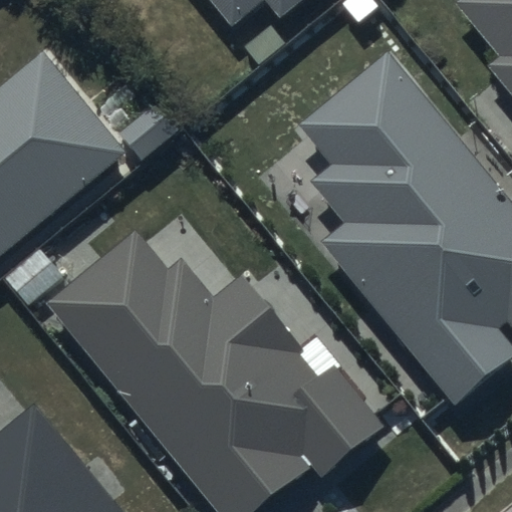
[(208,0),(231,29),(263,2),(275,17),(296,0),(208,0)]
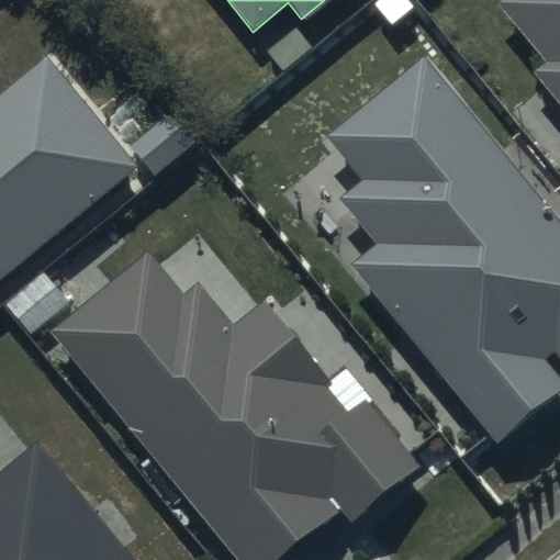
[(500,0),(496,3),(544,59),(532,70),(559,103),(559,0),(500,0)]
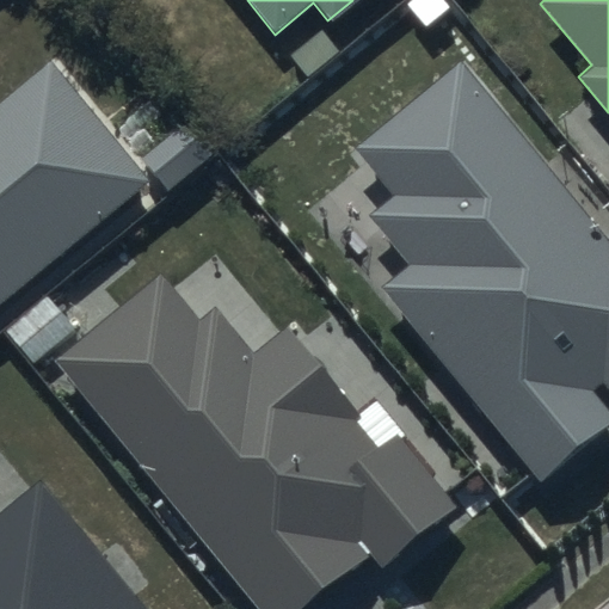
[(608,243),(461,60),(354,146),(392,195),(365,215),(407,266),(382,285),(539,480),(608,423),(608,408),(594,389),(604,381),(608,386),(608,243)]
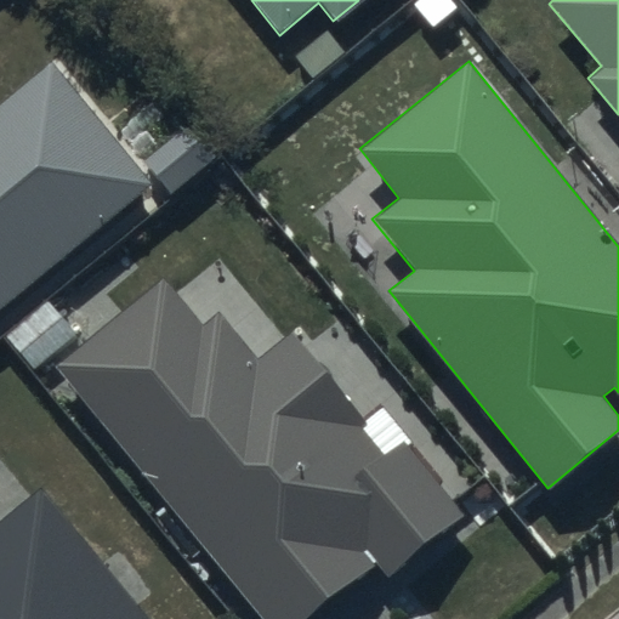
[(0,310),(152,182),(50,62),(0,103),(0,310)]
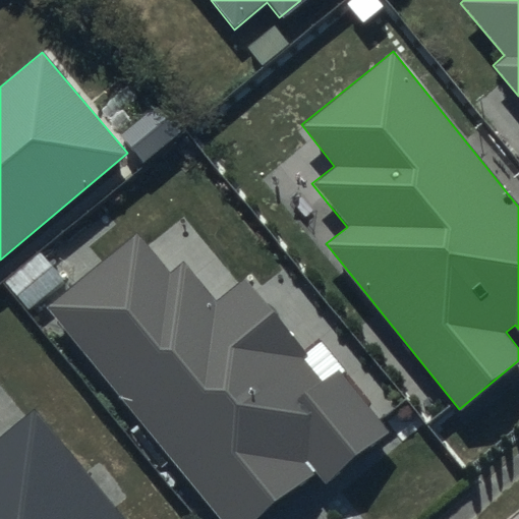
[(169,275),(135,232),(44,306),(218,518),(255,518),(315,472),(323,482),(389,431),(339,367),(321,383),(300,357),(305,353),(245,277),(216,300),(185,262),(169,275)]
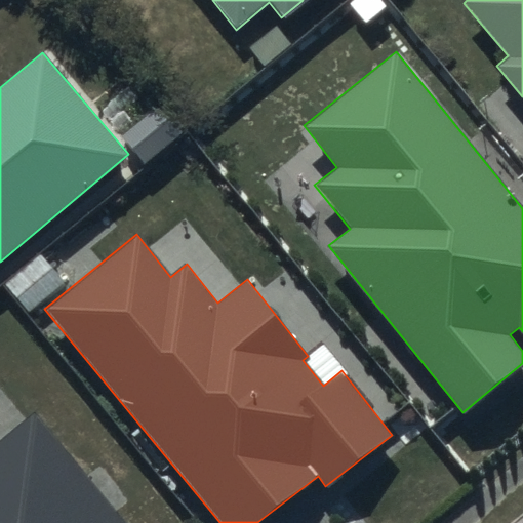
[(0,522),(123,522),(33,413),(0,440),(0,522)]
